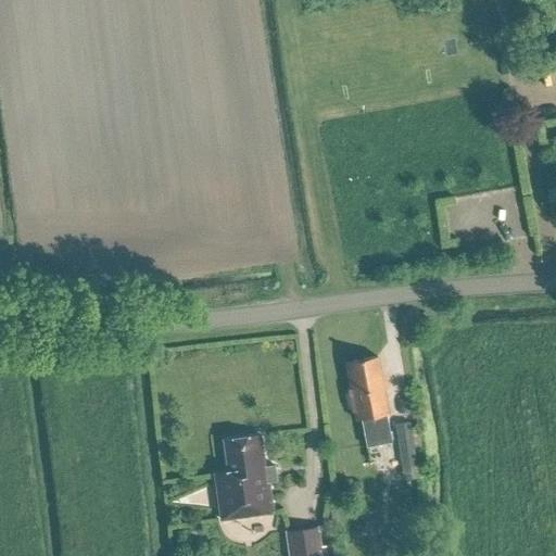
[(346,389),(351,412),(354,411),(355,419),(361,418),(366,445),(390,441),(386,424),(383,425),(381,415),(388,414),(376,356),(344,363),(349,388),(346,389)]
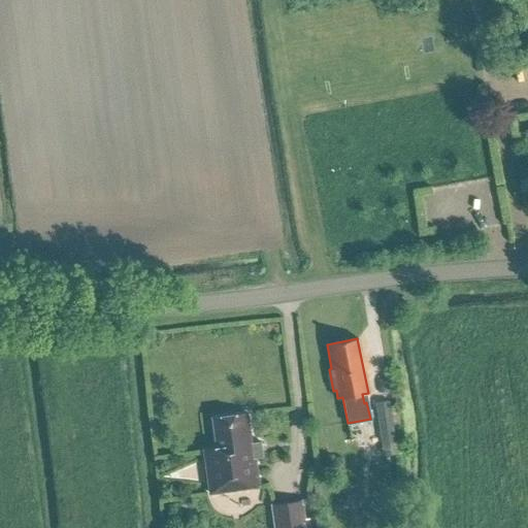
[(383,452),(396,450),(389,400),(375,402),(383,452)]
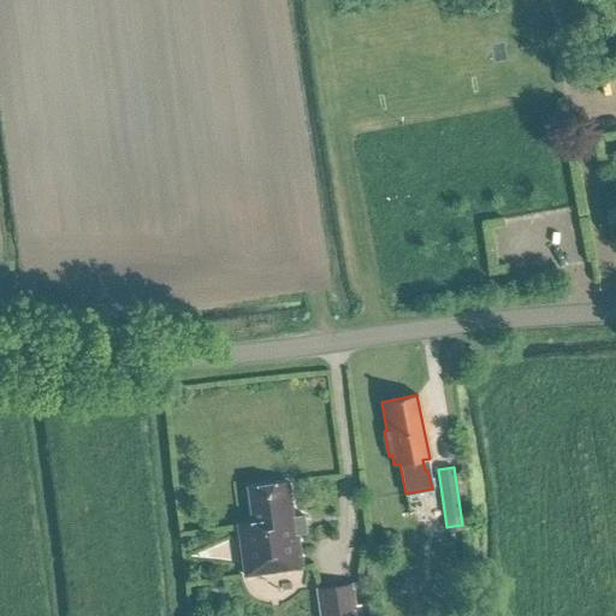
[(294,516),(288,480),(244,486),(249,521),(235,523),(243,578),(302,569),(297,534),(306,533),(303,515),(294,516)]
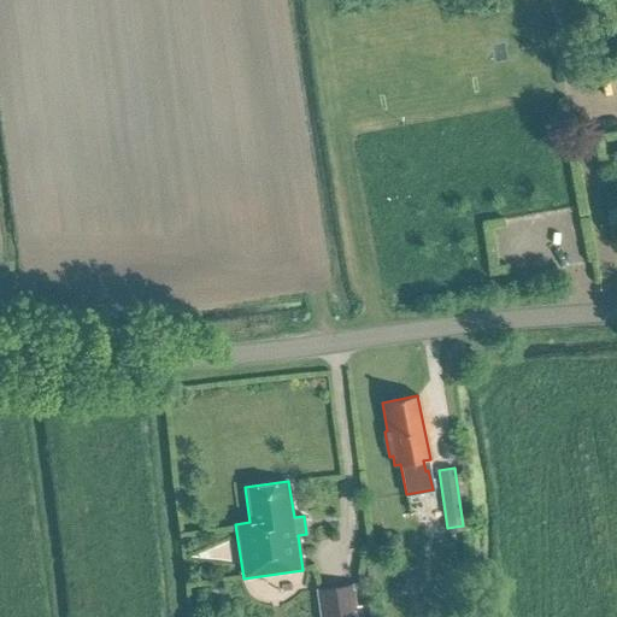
[(352,585),(315,589),(318,616),(360,616),(360,605),(356,606),(352,585)]
